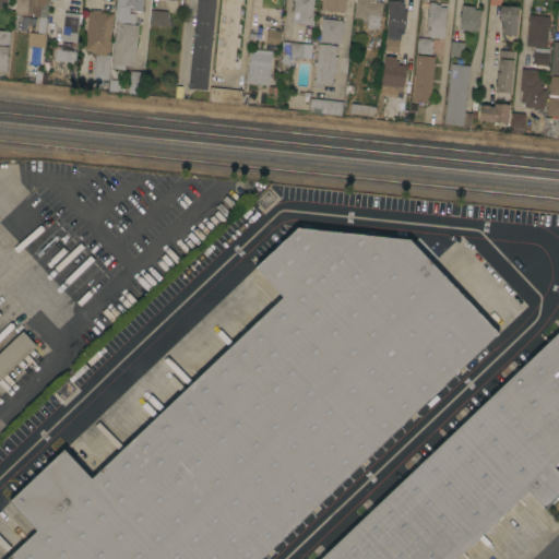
[(26,0),(25,15),(13,12),(13,0),(26,0)]
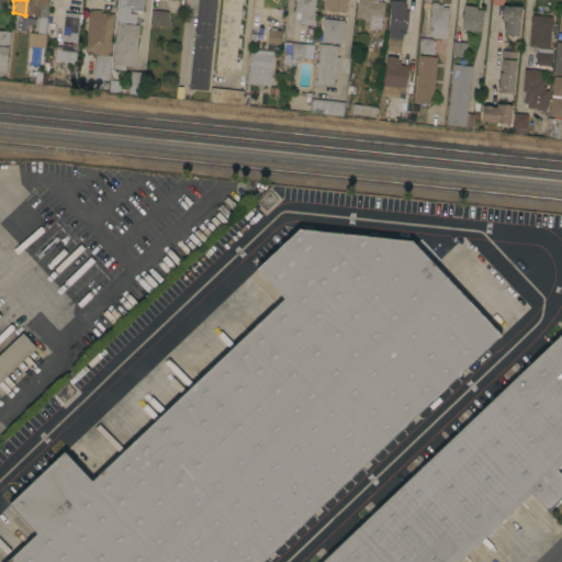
[(48,0),(46,18),(29,17),(30,0),(48,0)]
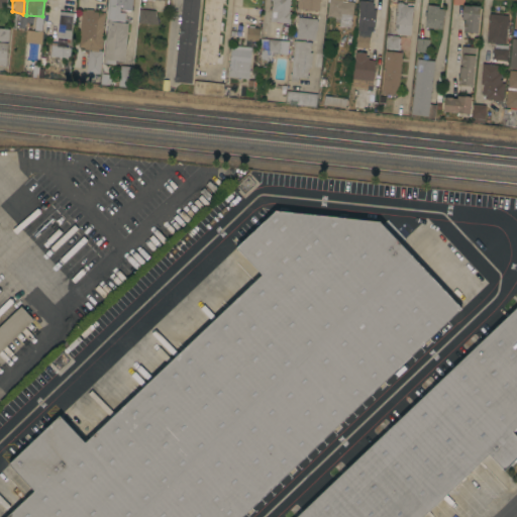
[(59,0),(72,0),(72,12),(72,13),(75,13),(74,23),(71,23),(69,38),(56,37),(59,0)]
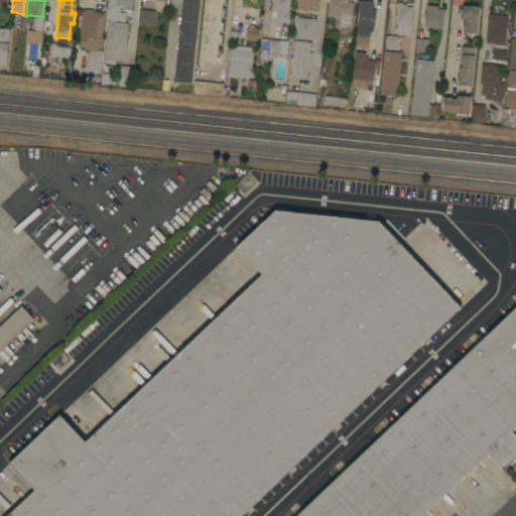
[(124,61),(115,60),(115,63),(103,62),(108,18),(106,18),(108,0),(131,0),(131,10),(130,10),(130,11),(125,10),(125,9),(121,9),(121,6),(119,6),(119,12),(123,12),(122,22),(127,23),(124,61)]
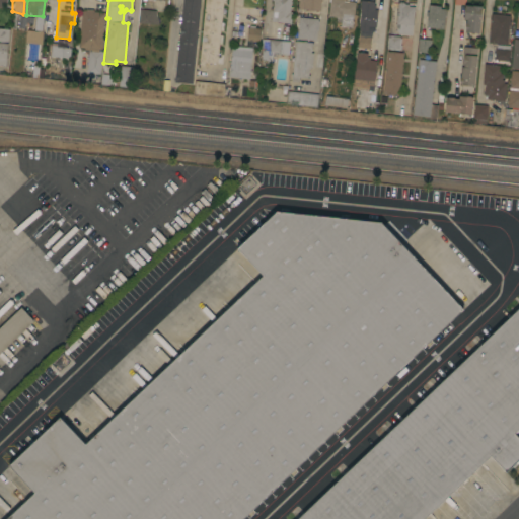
[(200,0),(192,83),(174,82),(182,0),(200,0)]
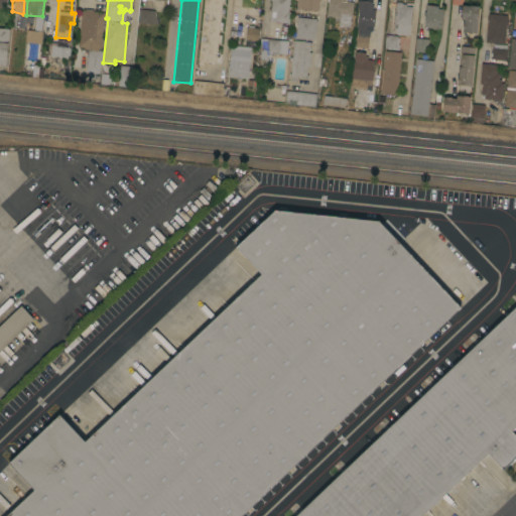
[(221,0),(216,62),(204,61),(204,66),(198,65),(204,0),(221,0)]
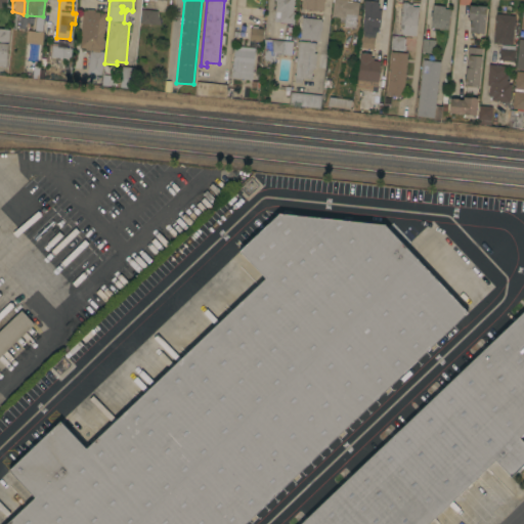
[(293,0),(293,12),(294,12),(293,24),(273,22),(275,0),(293,0)]
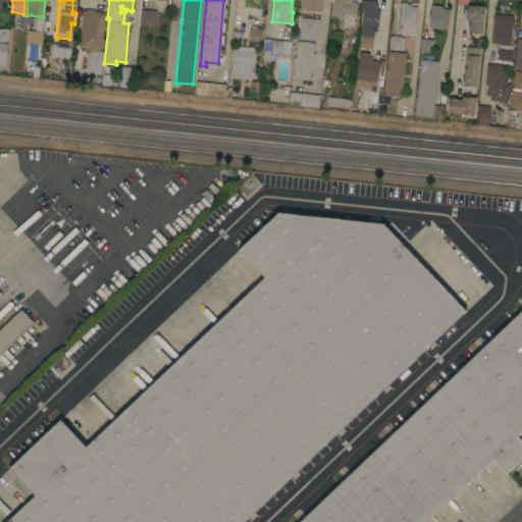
[(322,0),(321,11),(299,8),(299,0),(322,0)]
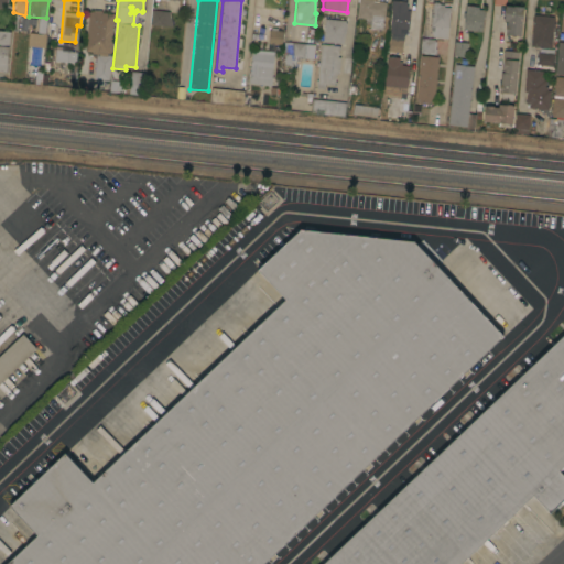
[(358,2),(357,2),(357,0),(373,0),(373,1),(386,2),(384,17),(383,17),(382,30),(369,28),(370,24),(365,23),(366,19),(357,18),(358,2)]
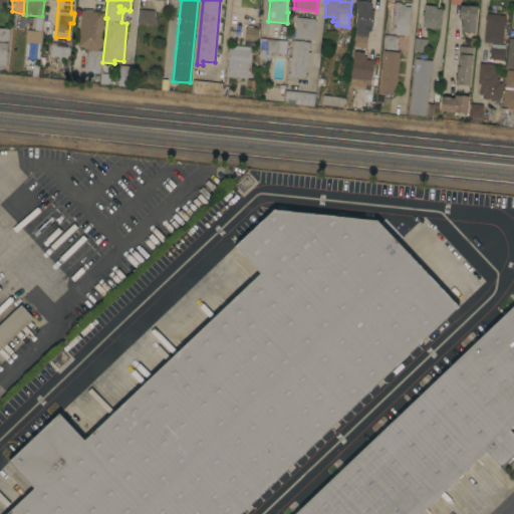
[(357,0),(370,2),(370,4),(371,4),(370,9),(373,10),(371,26),(366,25),(366,28),(363,28),(363,29),(367,29),(366,36),(367,36),(366,48),(353,46),(354,39),(355,39),(355,35),(356,35),(357,32),(358,32),(358,30),(355,30),(357,9),(356,9),(357,0)]
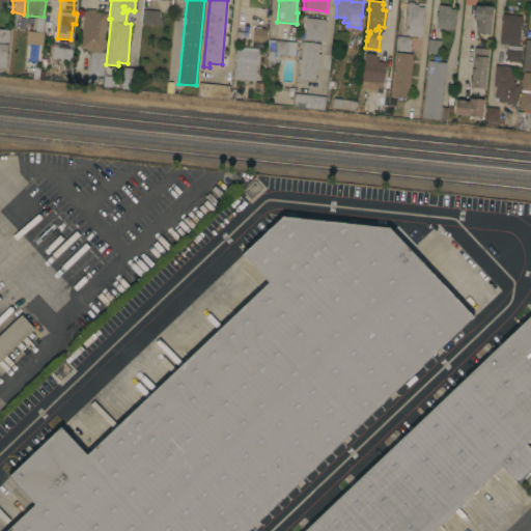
[(418,4),(418,6),(424,7),(421,36),(407,34),(408,29),(406,29),(408,3),(409,2),(413,2),(414,3),(418,4)]
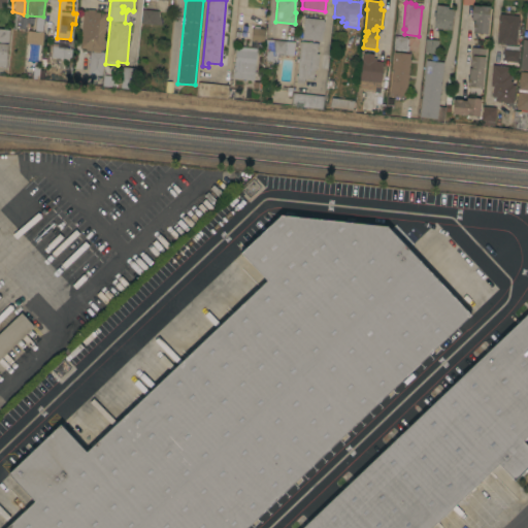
[(451,30),(433,28),(434,15),(433,15),(433,11),(435,11),(436,5),(448,6),(448,8),(453,9),(451,30)]
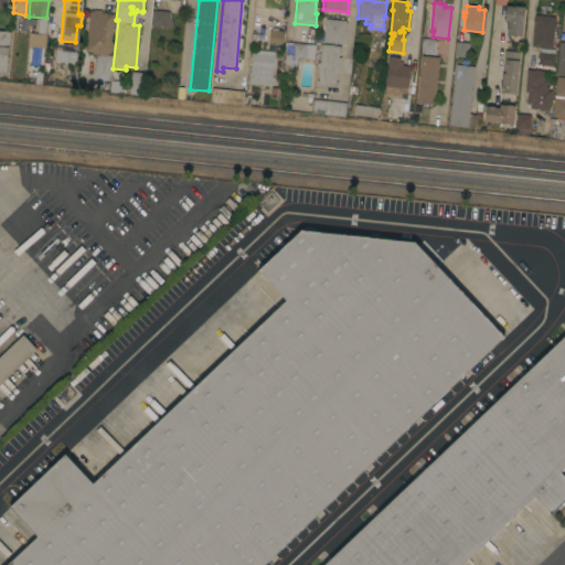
[(521,36),(505,34),(508,21),(503,21),(505,6),(524,7),(521,36)]
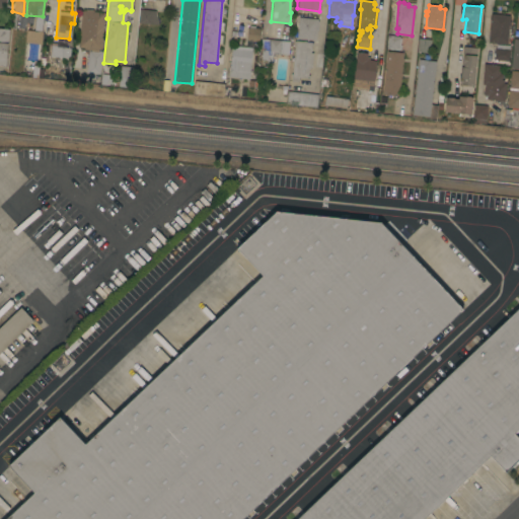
[(82,10),(86,11),(86,9),(93,9),(93,11),(105,12),(101,51),(102,51),(99,76),(94,75),(94,78),(88,77),(88,73),(86,73),(88,51),(83,50),(84,48),(78,47),(82,10)]
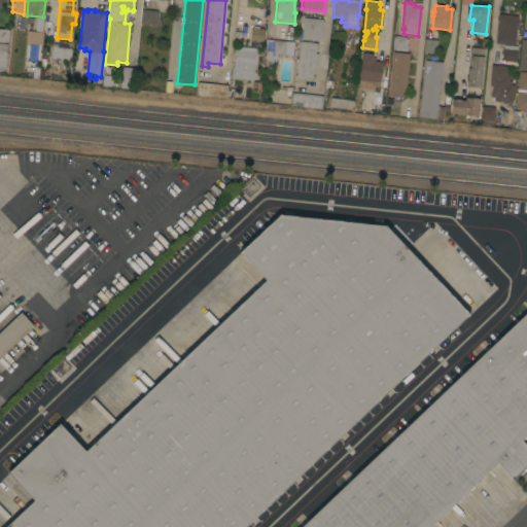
[(162,25),(140,23),(142,9),(159,10),(162,25)]
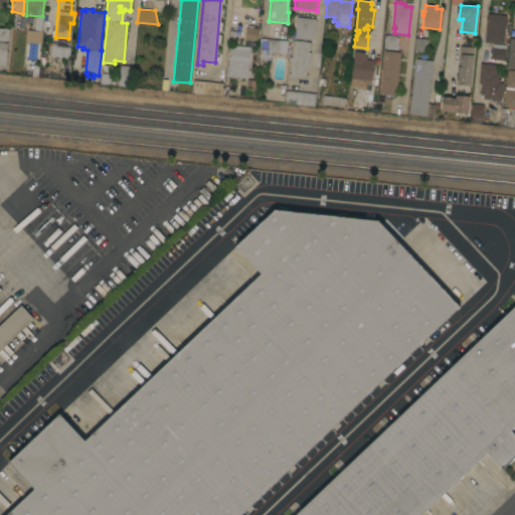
[(487,13),(506,15),(503,44),(484,42),(487,13)]
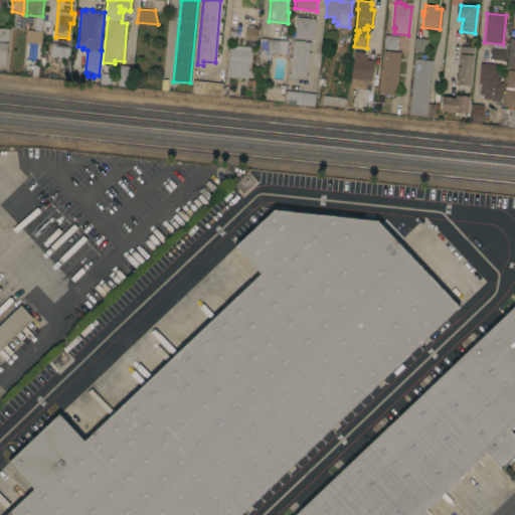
[(297,17),(315,19),(315,20),(316,21),(315,31),(314,30),(313,39),(295,38),(297,17)]
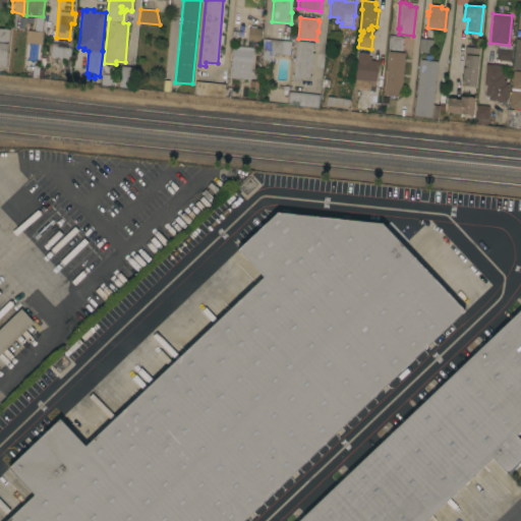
[(0,65),(0,27),(9,30),(5,66),(0,65)]
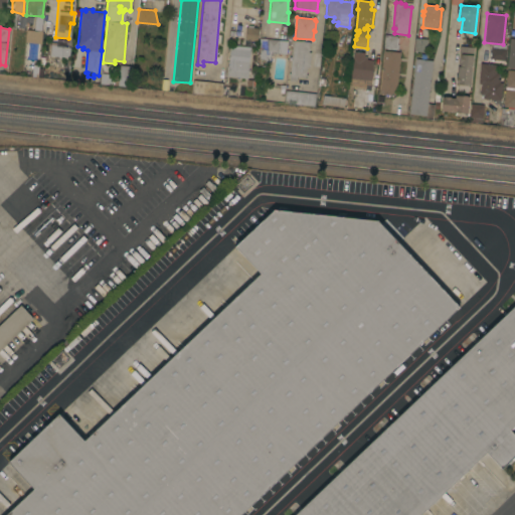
[(259,28),(258,39),(244,38),(245,27),(259,28)]
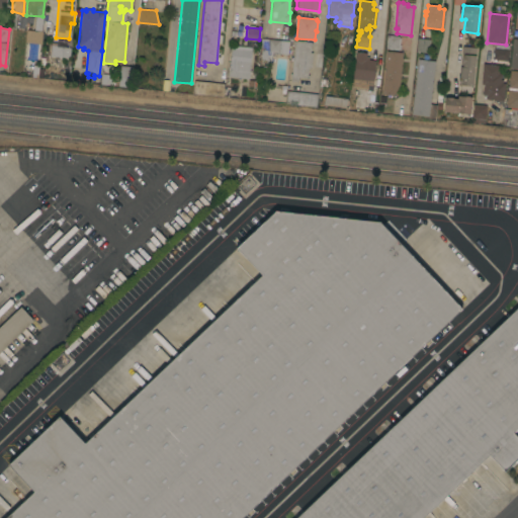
[(40,31),(24,29),(23,41),(38,44),(40,31)]
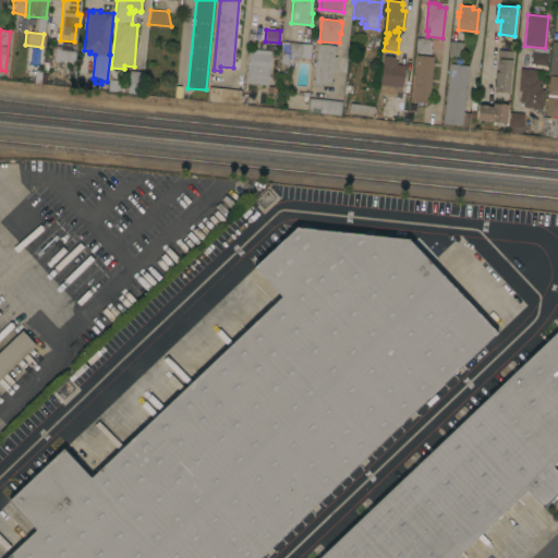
[(415,51),(416,37),(419,37),(419,36),(428,37),(428,38),(429,39),(428,48),(432,48),(432,53),(415,51)]
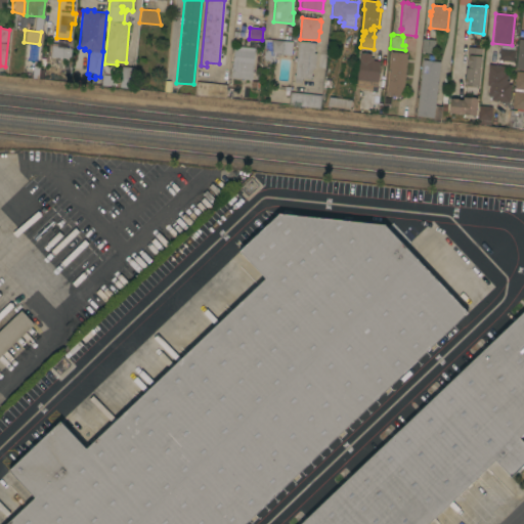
[(289,41),(289,36),(295,37),(294,43),(289,43),(288,54),(275,53),(274,63),(269,62),(269,59),(263,59),(264,49),(263,49),(264,39),(289,41)]
